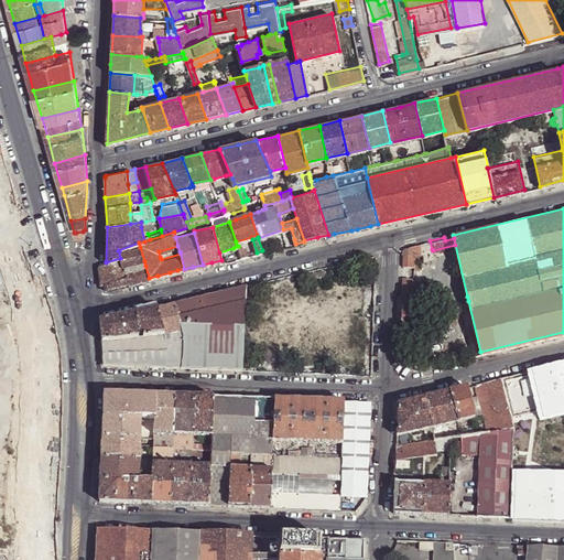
[(403,246),(403,265),(414,265),(415,252),(422,251),(432,249),(430,240),(403,246)]
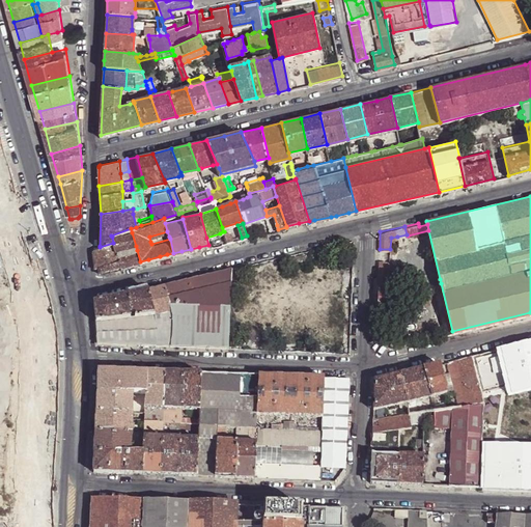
[(223,231),(224,231),(227,241),(232,240),(228,229),(223,231)]
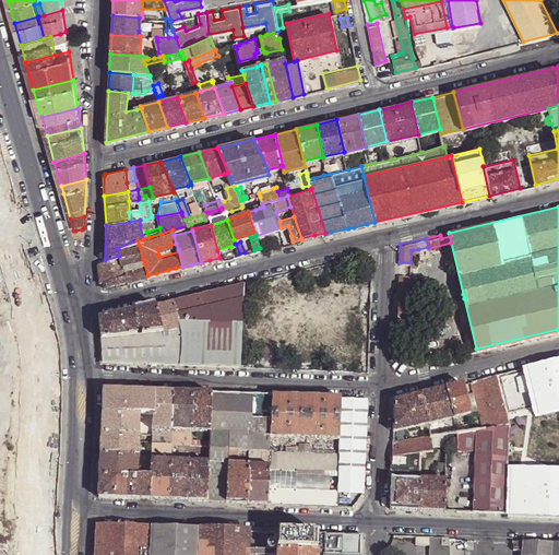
[(178,249),(176,244),(157,249),(158,255),(178,249)]
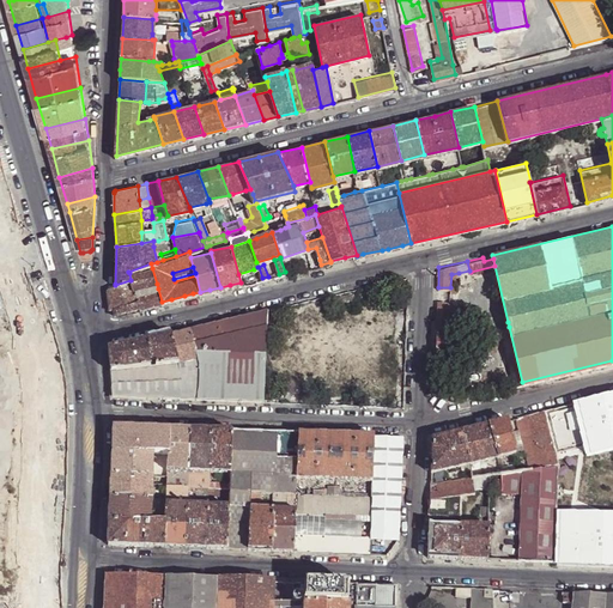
[(129,273),(131,280),(133,289),(157,284),(152,268),(129,273)]
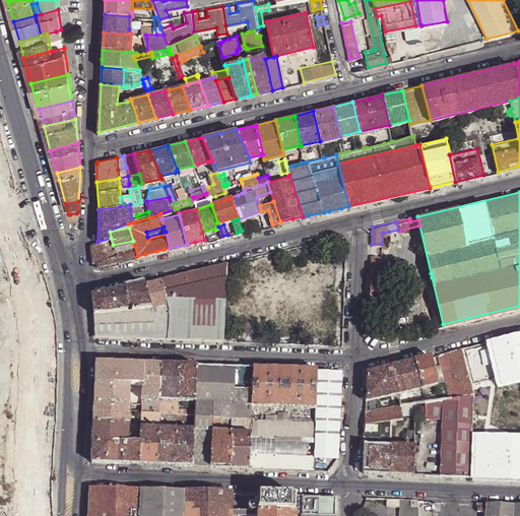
[(398,230),(389,232),(390,239),(400,236),(399,231),(398,230)]
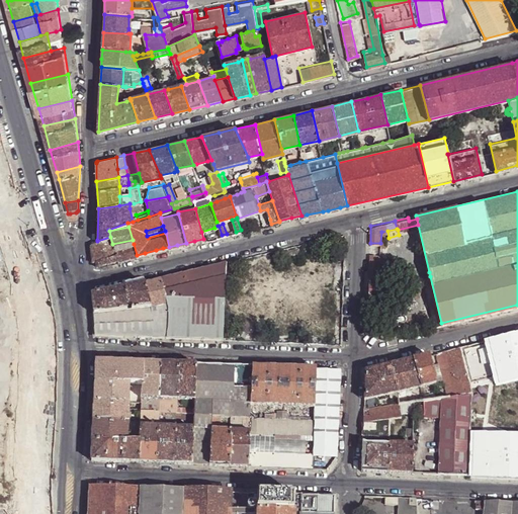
[(96,259),(117,252),(116,249),(114,249),(112,244),(110,237),(97,241),(97,240),(91,242),(92,260),(96,259)]
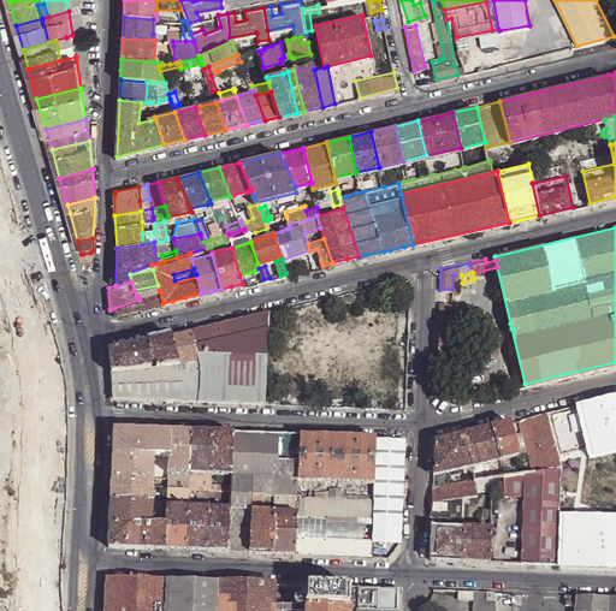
[(138,296),(159,290),(158,285),(134,290),(136,296),(138,296)]
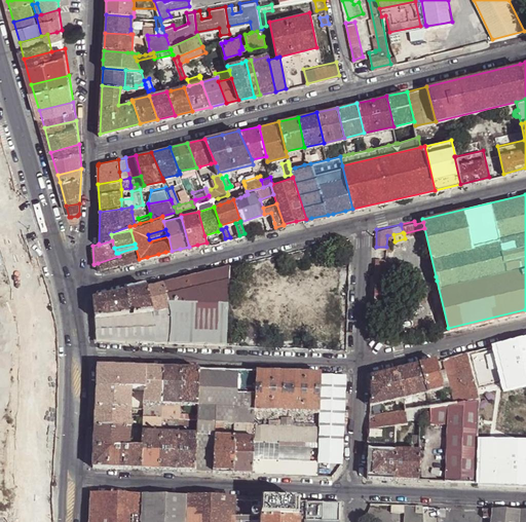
[(119,256),(121,263),(130,260),(139,259),(136,248),(118,253),(119,256)]
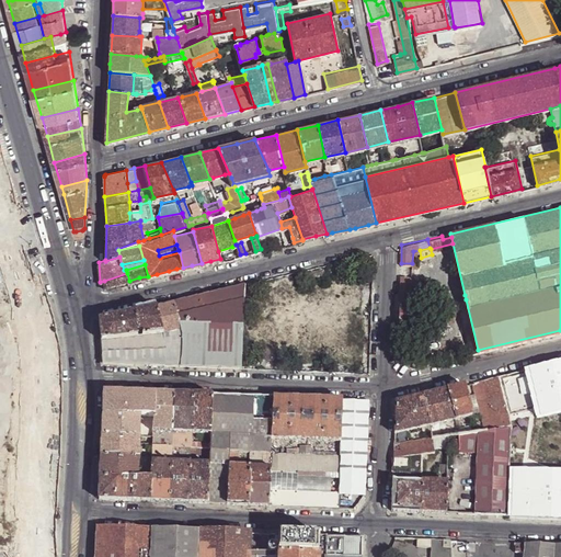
[(117,283),(129,281),(127,273),(104,281),(104,286),(117,283)]
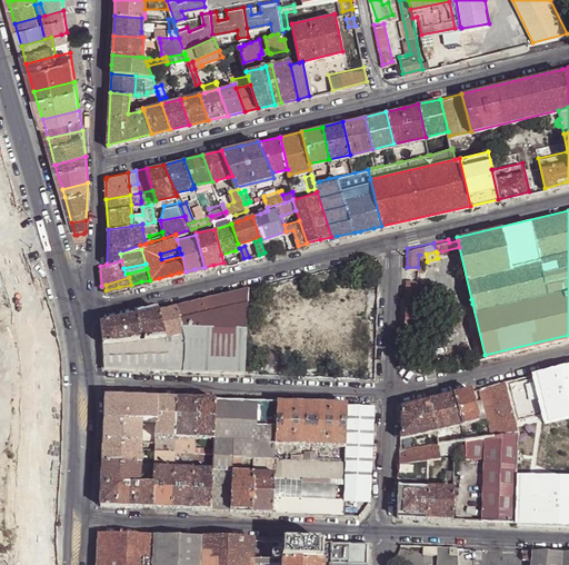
[(406,300),(417,300),(418,278),(406,278),(406,300)]
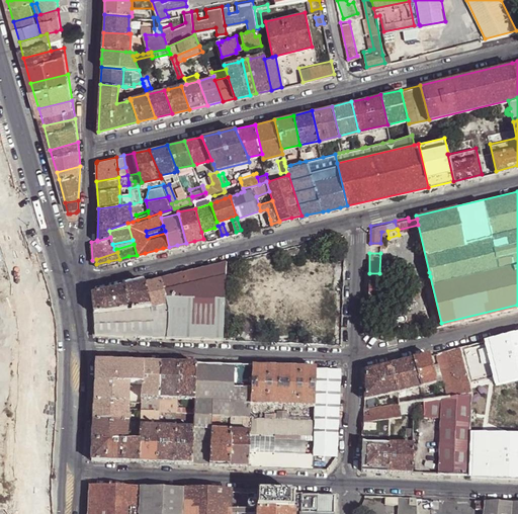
[(151,305),(153,334),(223,336),(224,324),(226,272),(226,259),(191,267),(161,274),(167,301),(151,305)]
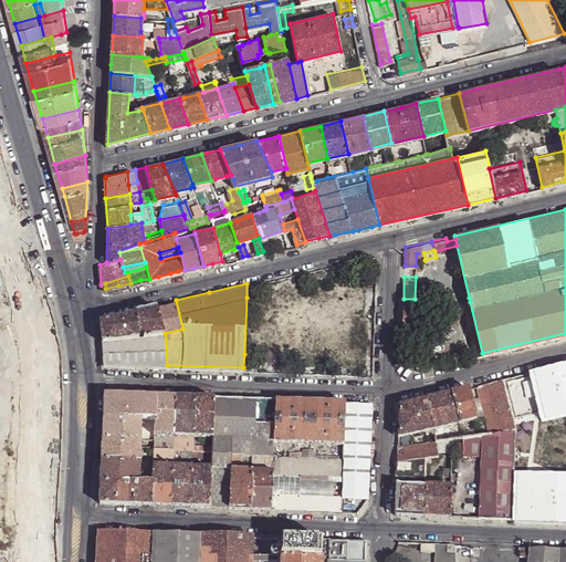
[(404,299),(402,330),(422,331),(422,300),(415,299),(404,299)]
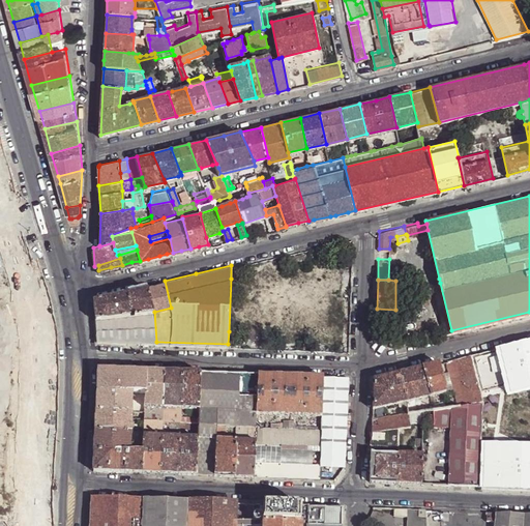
[(165,281),(147,285),(154,311),(154,312),(171,308),(165,281)]
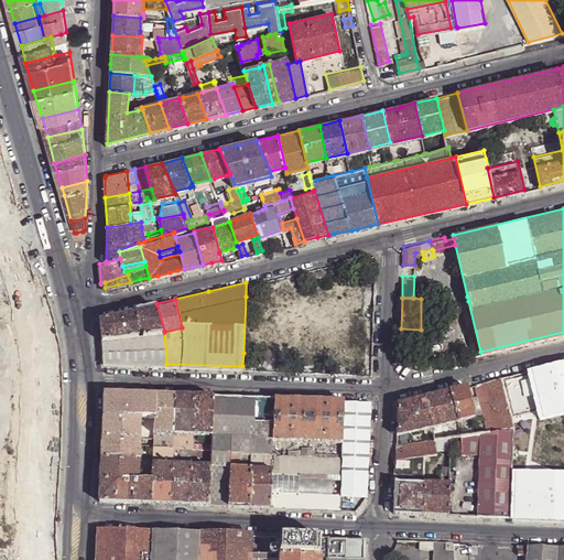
[(156,303),(137,308),(141,329),(147,327),(148,333),(164,331),(156,303)]
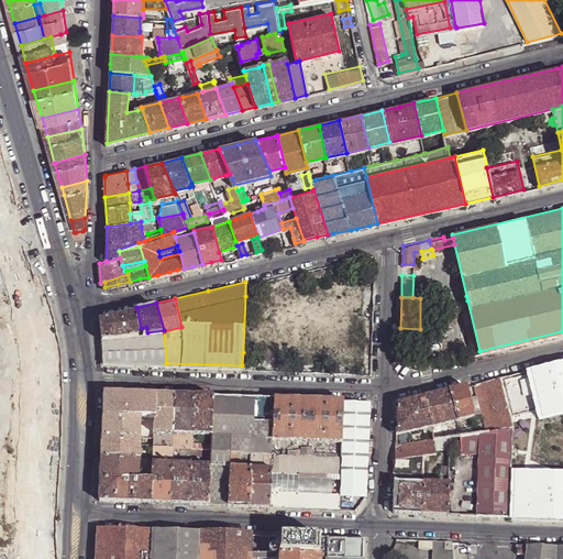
[(141,328),(136,307),(100,316),(101,328),(102,337),(142,332),(141,328)]
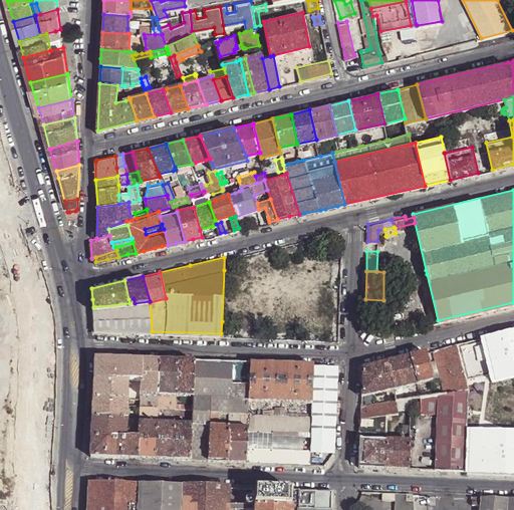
[(130,303),(93,307),(93,320),(94,329),(152,331),(150,302),(150,301),(135,303),(130,303)]
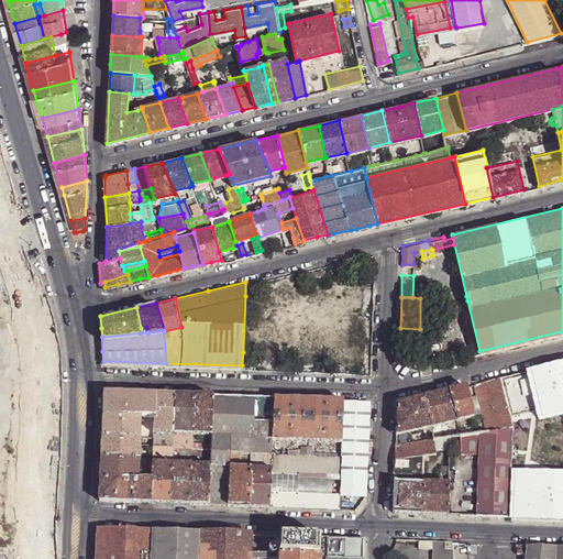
[(562,359),(499,374),(509,419),(562,406),(562,359)]
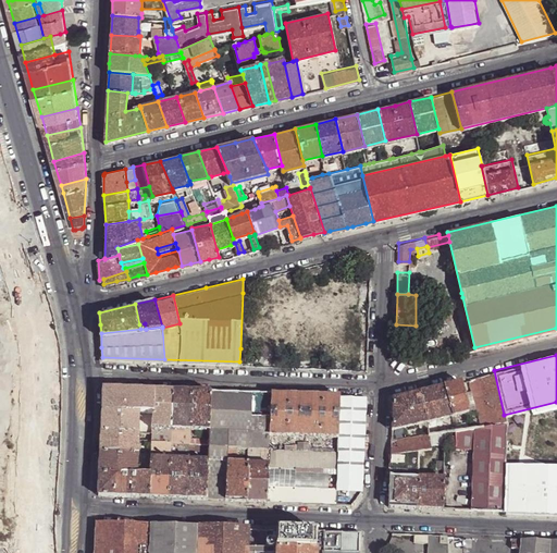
[(494,370),(468,377),(481,425),(505,421),(504,415),(494,370)]
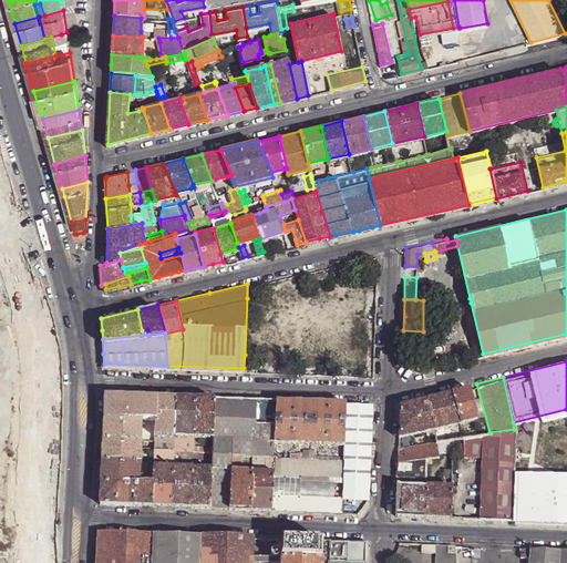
[(468,386),(451,390),(460,419),(476,416),(468,386)]
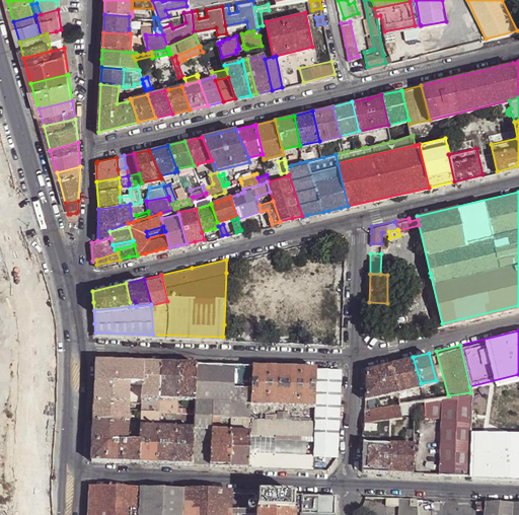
[(421,383),(413,357),(390,362),(397,389),(421,383)]
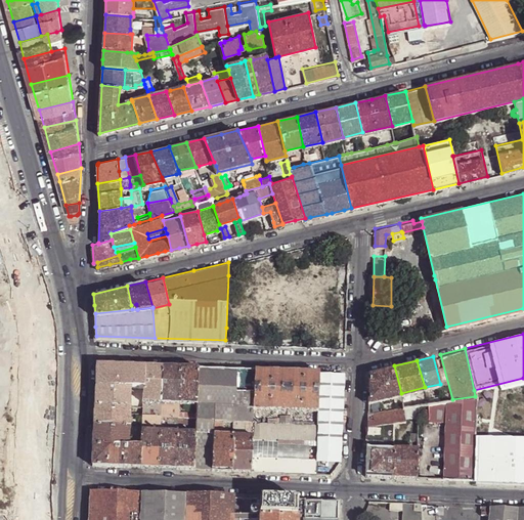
[(96,374),(96,384),(143,384),(144,363),(96,362),(96,374)]
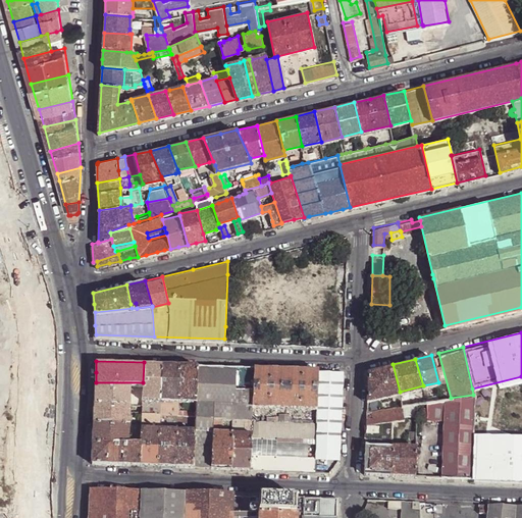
[(142,403),(142,409),(142,412),(159,413),(162,363),(144,362),(143,382),(142,403)]
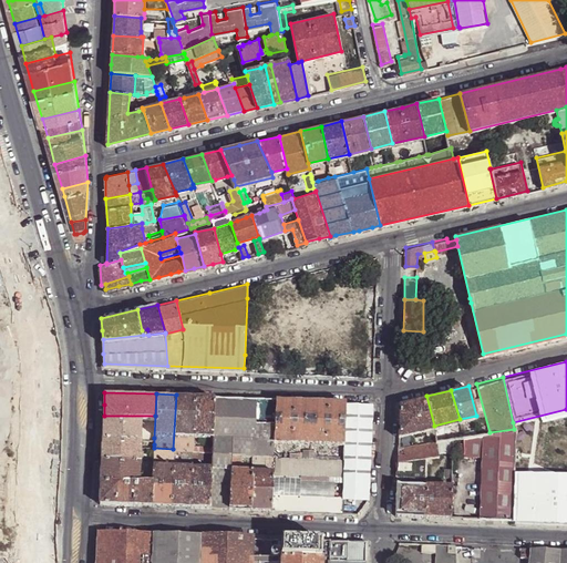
[(176,395),(173,449),(192,450),(193,434),(195,396),(176,395)]
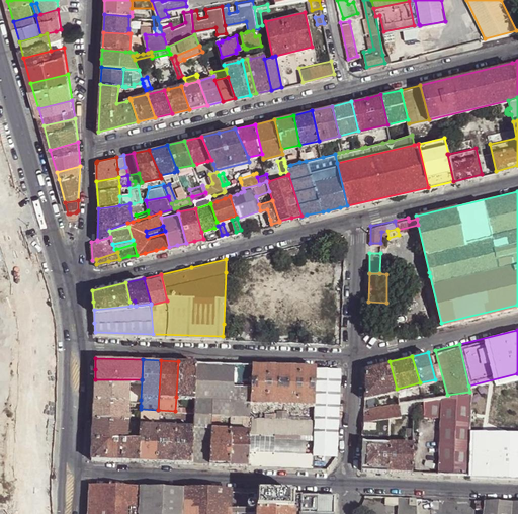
[(195,361),(178,361),(176,397),(193,397),(195,361)]
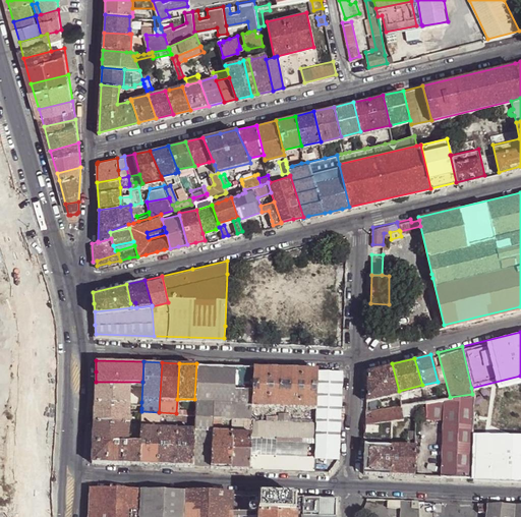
[(252,365),(196,363),(194,399),(194,401),(214,402),(250,403),(252,365)]
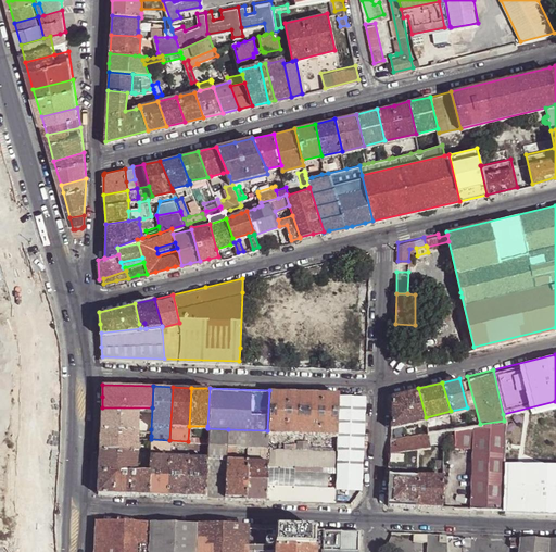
[(426,417),(418,388),(391,394),(390,426),(426,417)]
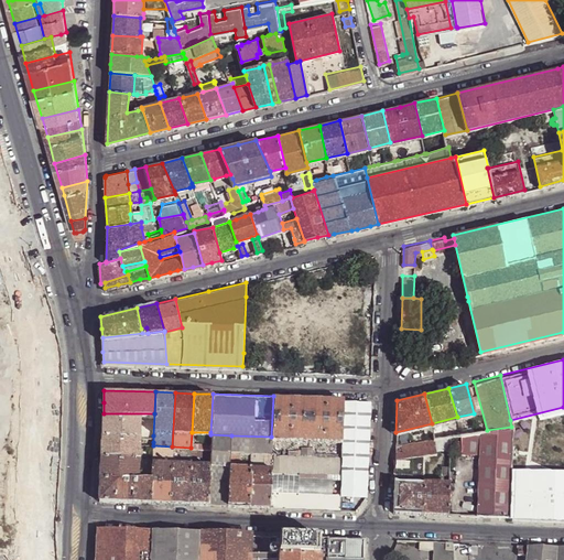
[(343,398),(273,396),(271,437),(340,440),(343,398)]
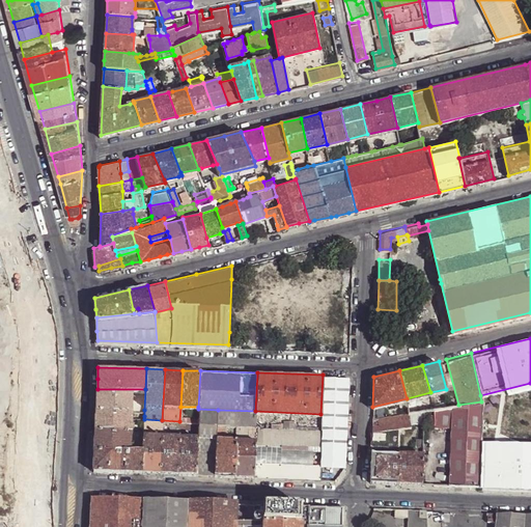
[(347,376),(323,375),(320,414),(320,426),(346,427),(347,376)]
